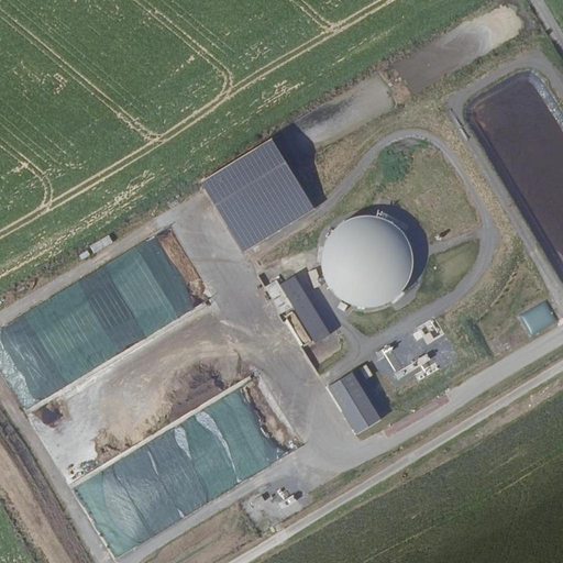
[(272,139),(200,180),(243,252),(315,209),(272,139)]
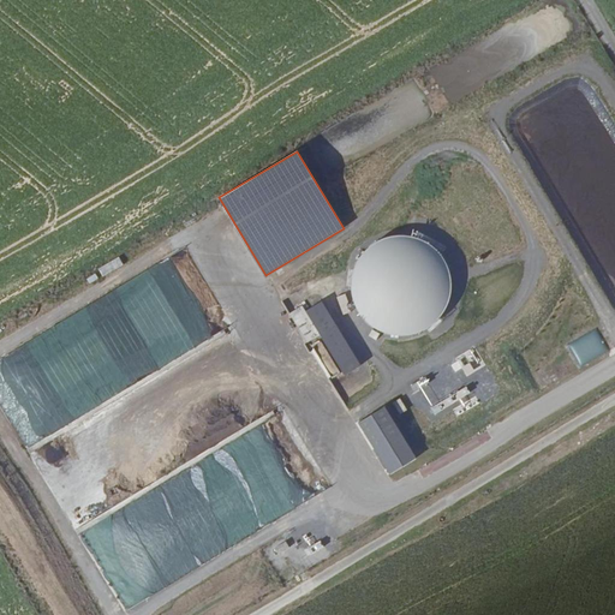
[(402,236),(377,238),(359,256),(353,270),(351,287),(357,312),(370,326),(386,334),(407,334),(427,330),(441,317),(448,299),(449,280),(447,261),(436,249),(423,239),(402,236)]
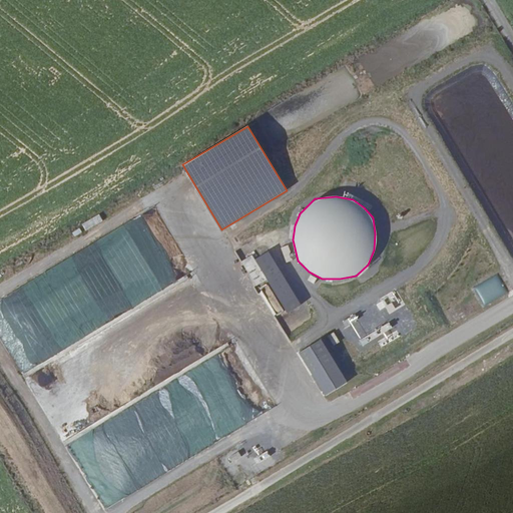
[(25,290),(0,304),(0,335),(21,373),(48,358),(174,287),(168,277),(185,268),(154,211),(31,280),(41,299),(36,301),(39,307),(35,309),(25,290)]
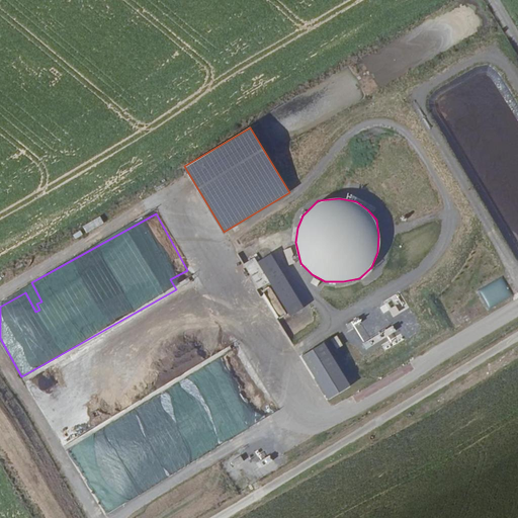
[(86,233),(103,224),(100,217),(82,226),(86,233)]
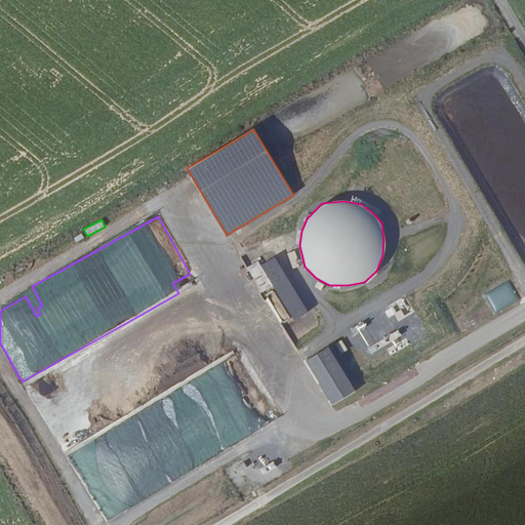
[(319,304),(285,250),(261,266),(294,319),(319,304)]
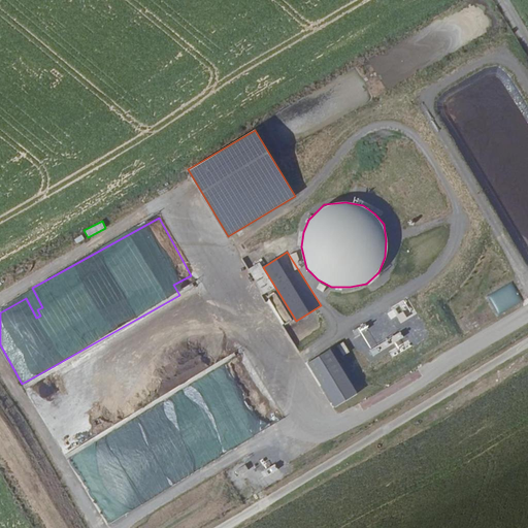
[(252,254),(242,259),(248,267),(256,262),(252,254)]
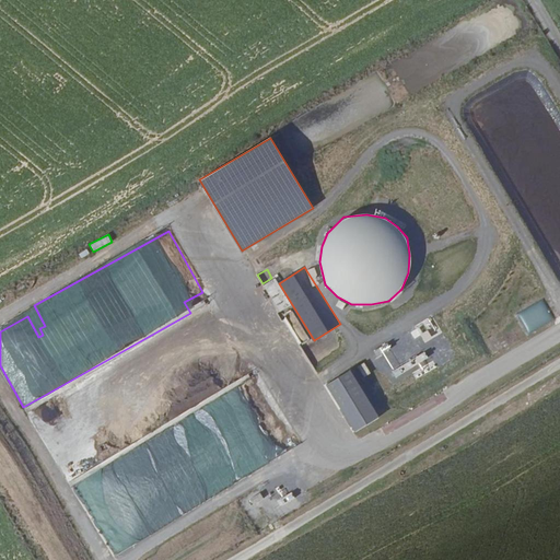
[(424,343),(442,330),(432,316),(415,329),(424,343)]
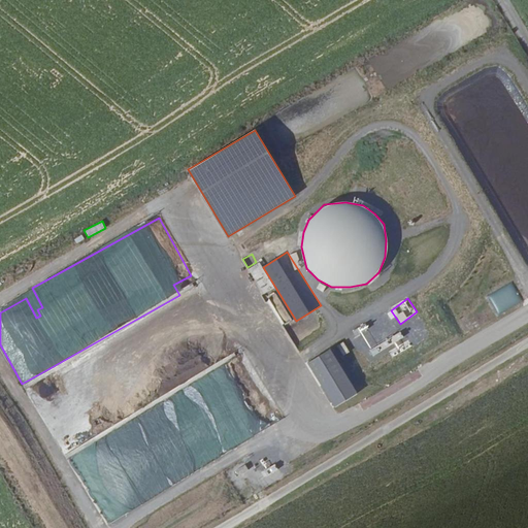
[(343,341),(308,363),(334,407),(367,386),(343,341)]
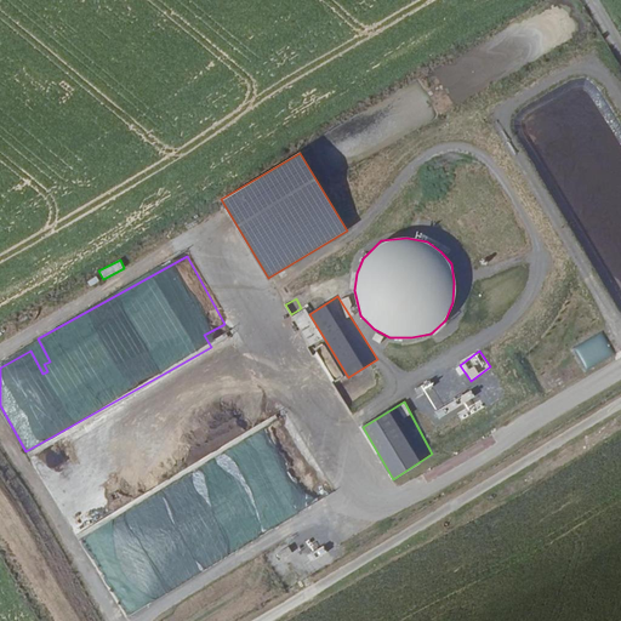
[(165,547),(180,541),(174,528),(149,537),(170,586),(204,573),(199,559),(188,563),(183,552),(169,558),(165,547)]
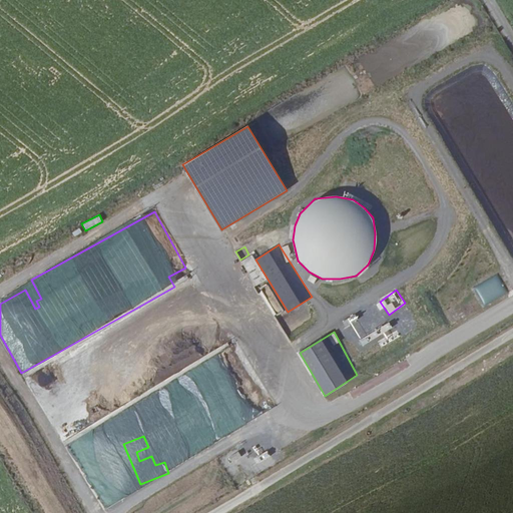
[(231,463),(241,457),(237,451),(228,457),(231,463)]
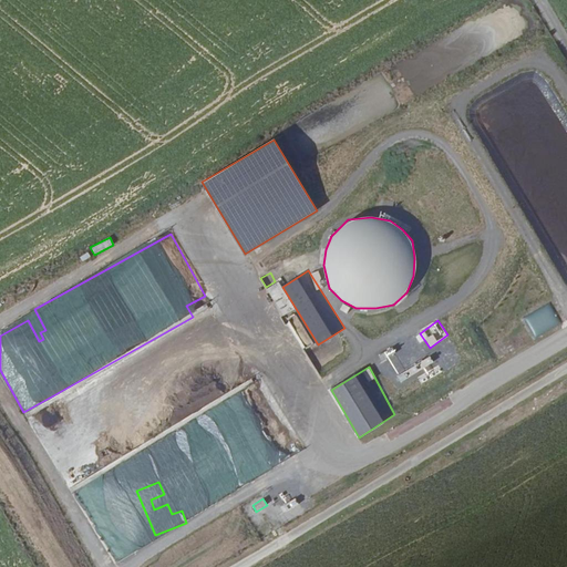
[(284,513),(299,507),(297,500),(280,506),(284,513)]
